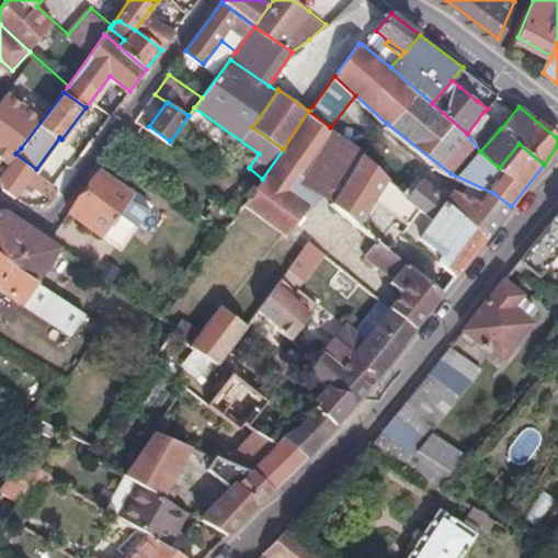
[(289,189),(330,127),(308,111),(283,149),(262,179),(245,205),(283,231),(287,235),(294,225),(309,204),(289,189)]
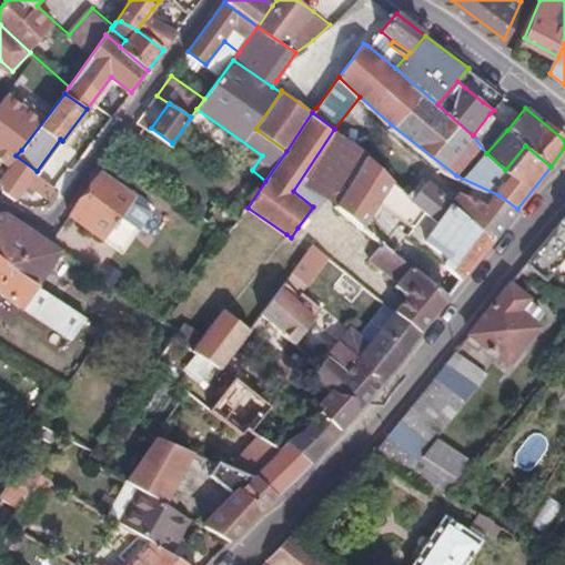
[(473,135),(486,153),(507,130),(490,113),(473,135)]
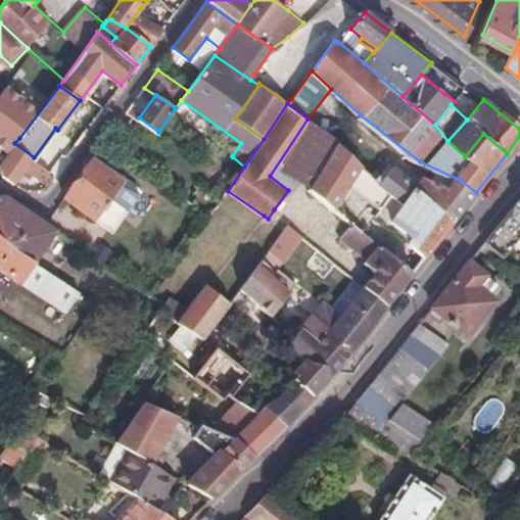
[(453,221),(476,192),(460,180),(420,161),(360,114),(339,141),(337,143),(375,180),(388,192),(403,203),(413,189),(453,221)]
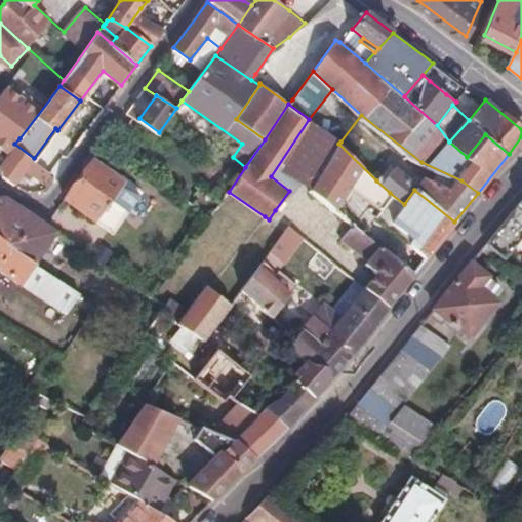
[(310,189),(338,144),(340,142),(312,121),(281,171),(310,189)]
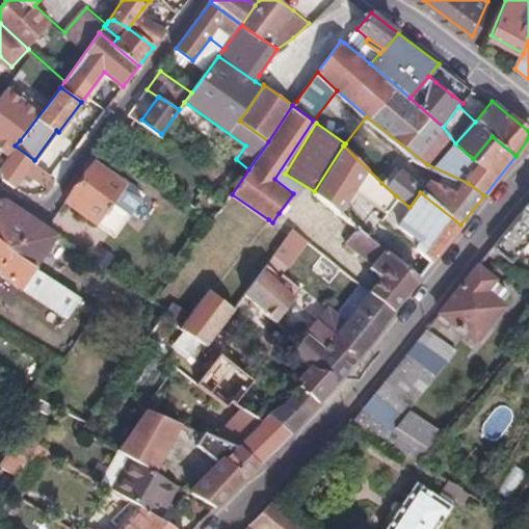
[(15,146),(20,140),(0,127),(0,167),(12,149),(15,146)]
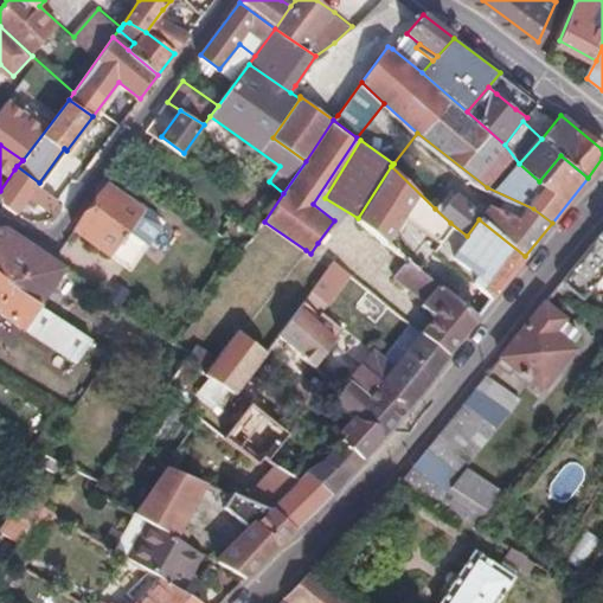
[(39,183),(17,166),(14,170),(0,191),(0,197),(0,198),(19,210),(31,194),(56,212),(64,200),(39,183)]
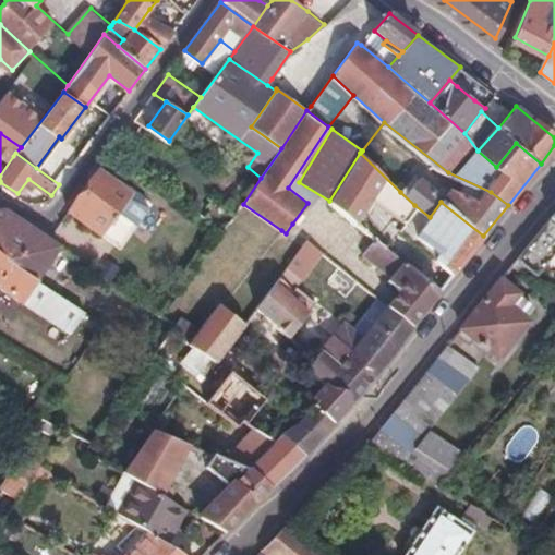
[(454,274),(483,236),(441,202),(430,217),(414,205),(400,192),(360,153),(329,201),(376,238),(388,248),(401,231),(454,274)]
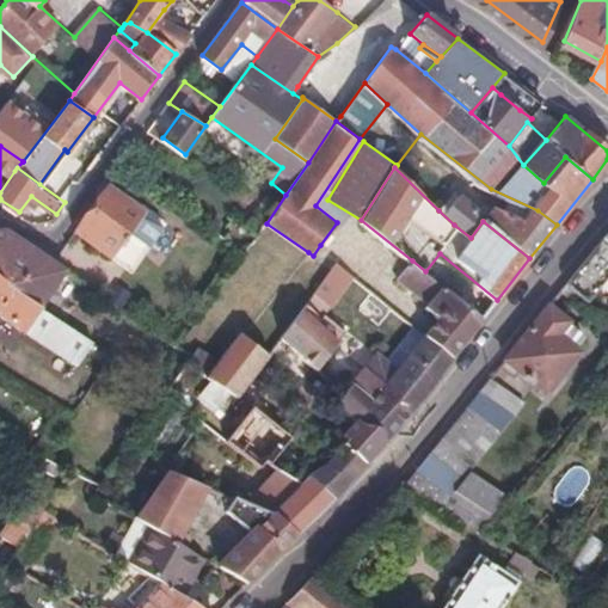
[(115,257),(147,213),(108,184),(75,229),(115,257)]
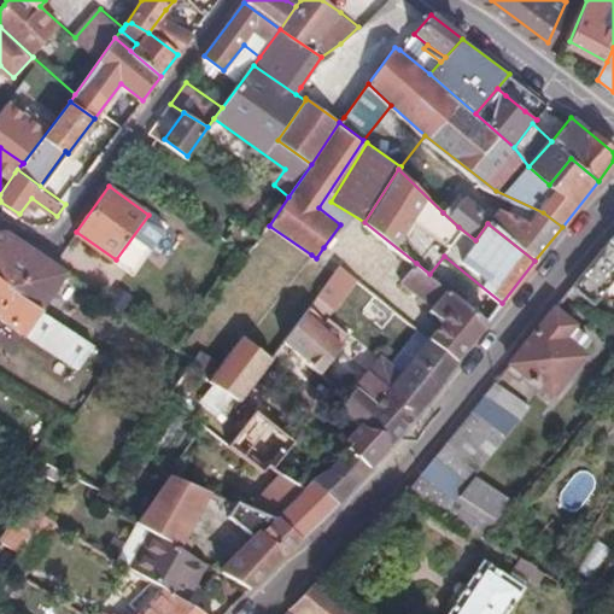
[(168,228),(148,215),(116,259),(136,273),(168,228)]
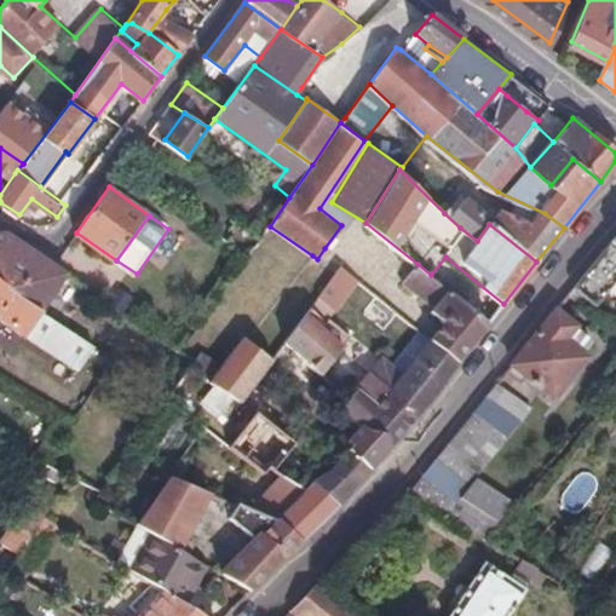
[(312,255),(270,226),(260,240),(303,270),(312,255)]
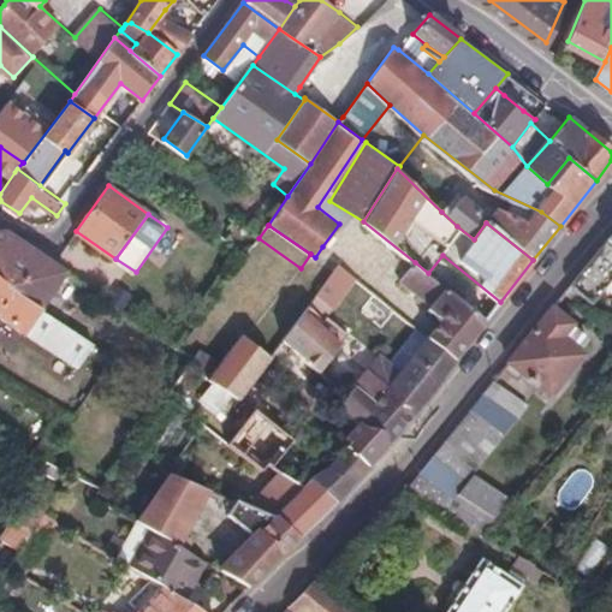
[(66,272),(54,262),(7,232),(0,233),(0,279),(42,307),(59,283),(66,272)]
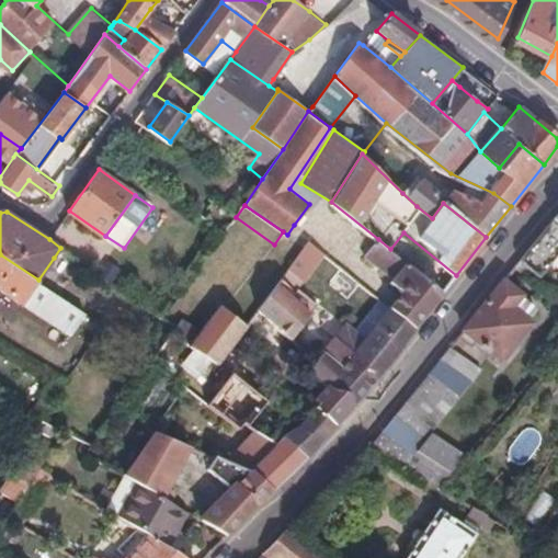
[(557,217),(522,261),(542,276),(557,255),(557,217)]
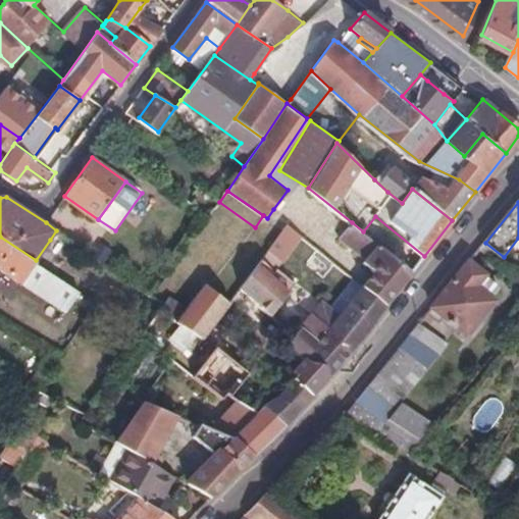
[(291,222),(273,209),(267,218),(277,225),(284,230),(290,224),(291,222)]
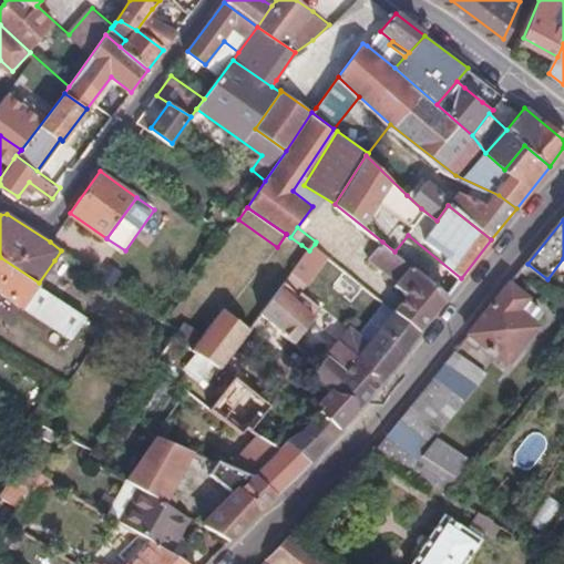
[(420,329),(449,294),(395,252),(382,242),(369,258),(397,280),(395,284),(407,294),(395,308),(420,329)]
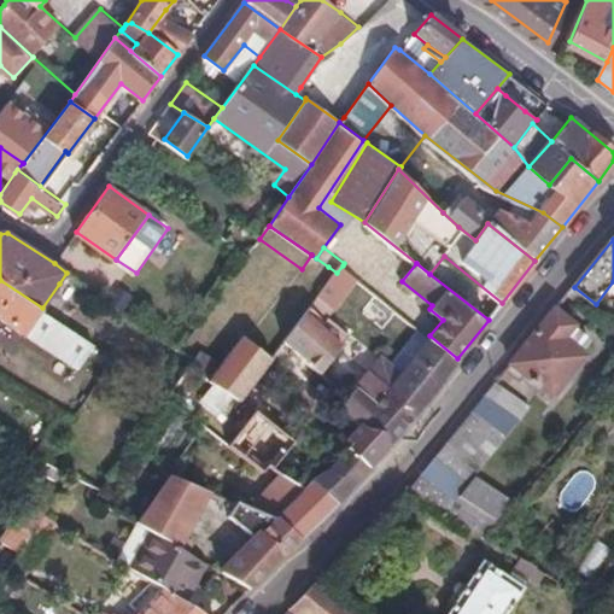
[(337,273),(328,267),(323,273),(332,279),(337,273)]
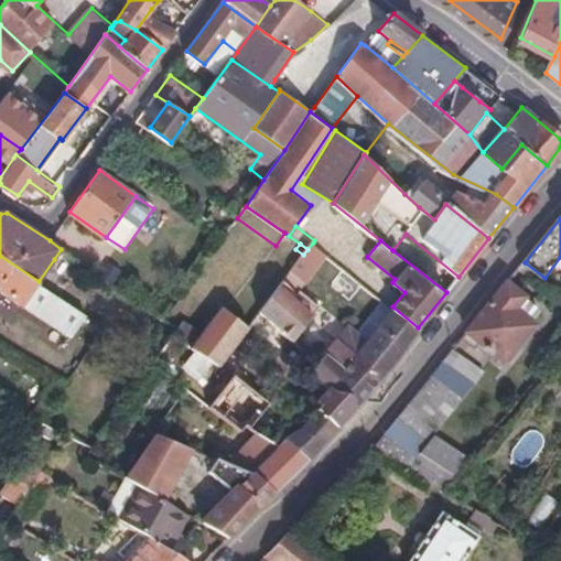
[(39,281),(0,256),(0,288),(42,315),(46,309),(56,294),(39,281)]
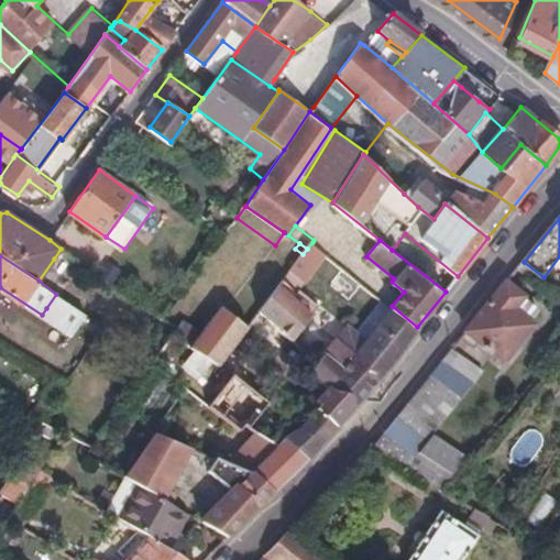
[(508,281),(469,329),(508,361),(539,324),(531,317),(519,307),(527,297),(508,281)]
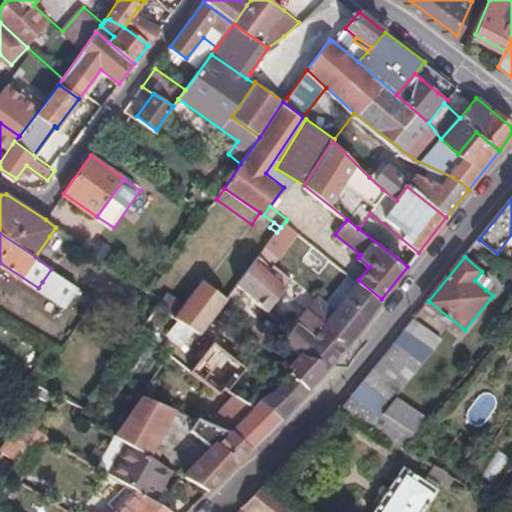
[(236,284),(268,311),(287,286),(257,259),(236,284)]
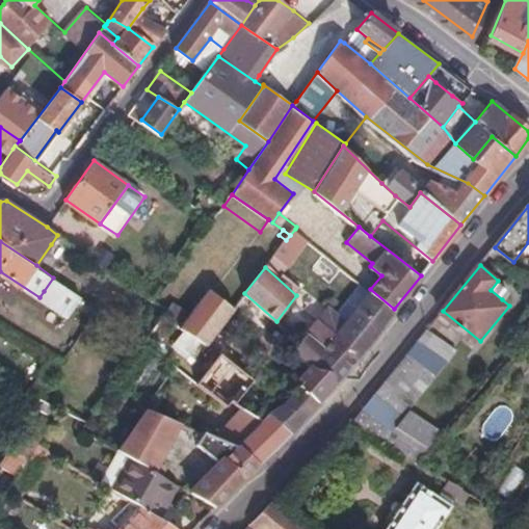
[(98,308),(53,278),(44,291),(89,320),(98,308)]
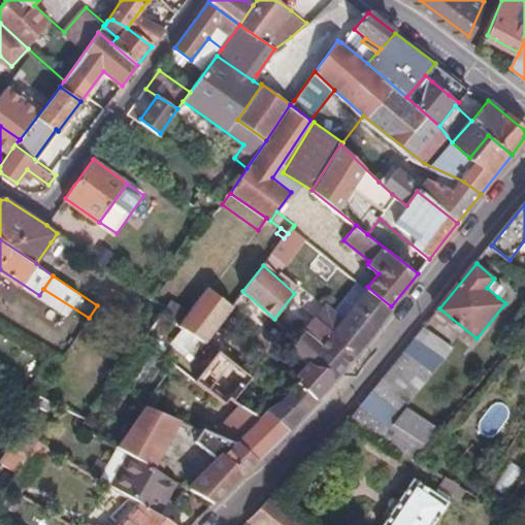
[(487,288),(498,297),(506,288),(494,279),(487,288)]
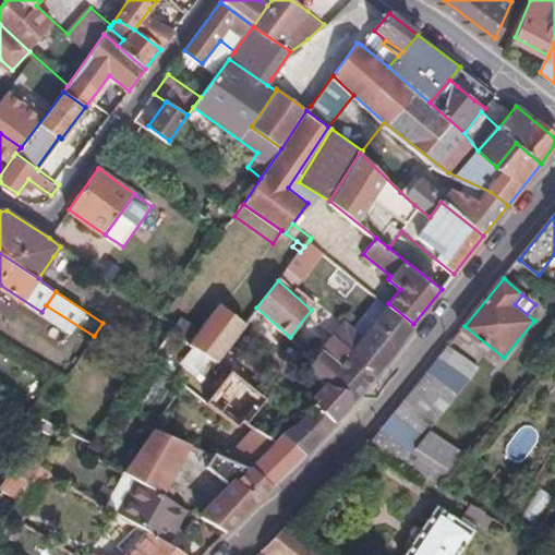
[(195,334),(177,323),(175,325),(161,344),(158,349),(171,359),(188,371),(184,383),(239,423),(242,420),(245,422),(261,406),(268,397),(219,361),(249,323),(245,321),(221,303),(195,334)]
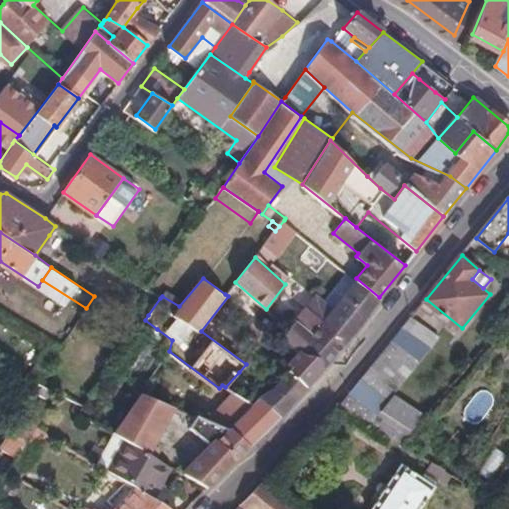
[(379,297),(356,278),(335,306),(317,293),(296,319),(298,320),(314,334),(299,350),(317,355),(323,367),(379,297)]
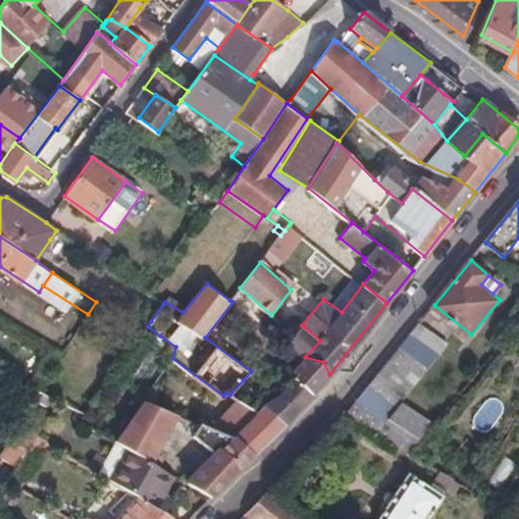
[(151,321),(163,304),(149,295),(137,311),(151,321)]
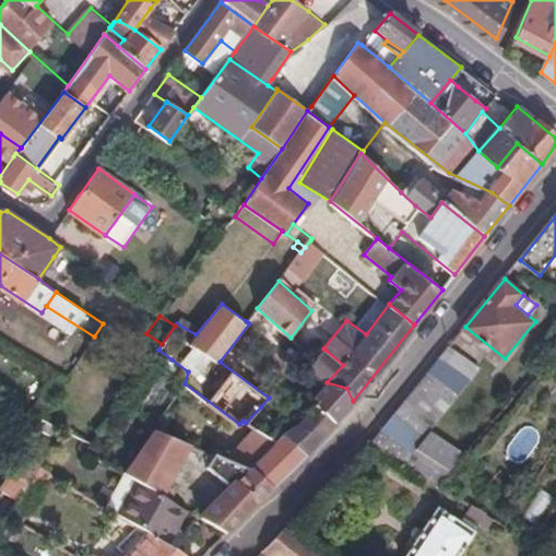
[(555,336),(549,331),(524,365),(532,371),(466,453),(450,474),(459,481),(539,387),(555,355),(555,336)]
